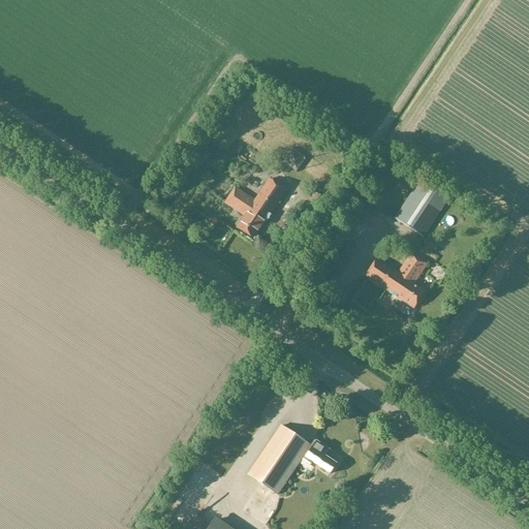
[(297,173),(306,159),(292,149),(283,163),(297,173)]
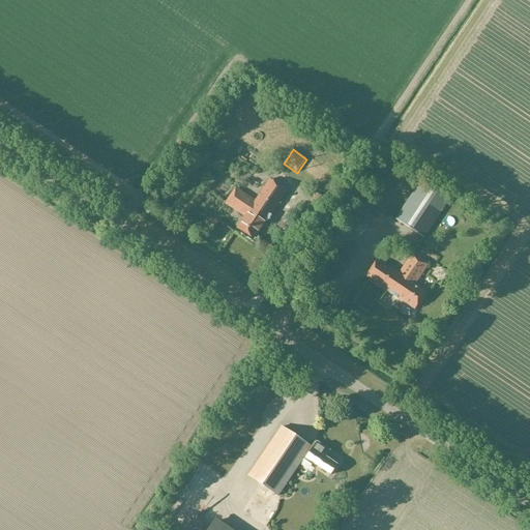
[(424,238),(452,197),(423,178),(395,219),(424,238)]
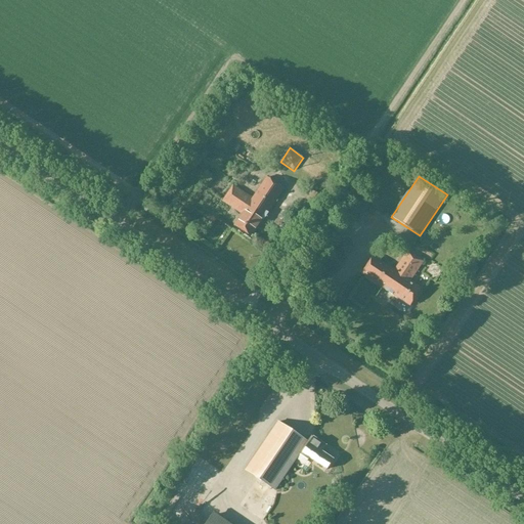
[(266,178),(258,190),(253,200),(233,186),(223,202),(243,215),(234,226),(252,237),(284,189),(266,178)]
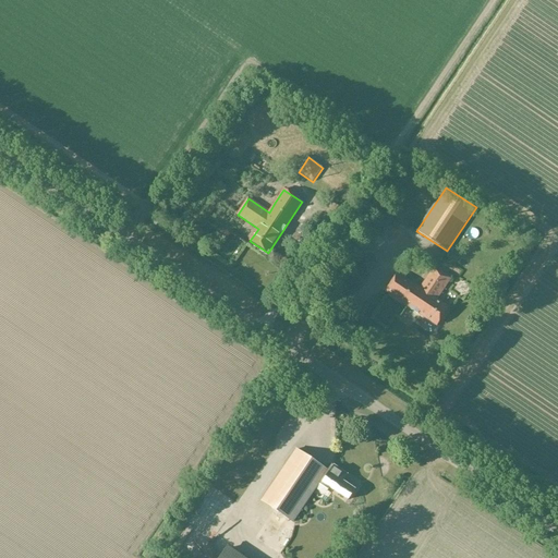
[(380,249),(364,253),(366,263),(383,258),(380,249)]
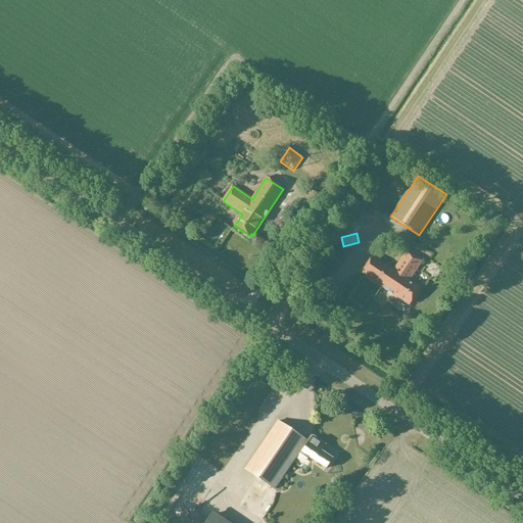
[(409,281),(413,275),(422,262),(407,251),(393,271),(373,256),(362,274),(409,305),(420,288),(409,281)]
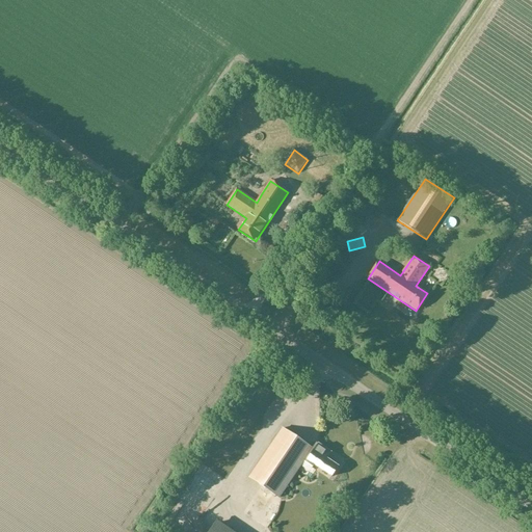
[(312,449),(282,429),(248,478),(278,498),(304,460),(313,467),(314,466),(331,477),(338,467),(326,459),(330,452),(318,444),(314,450),(312,449)]
